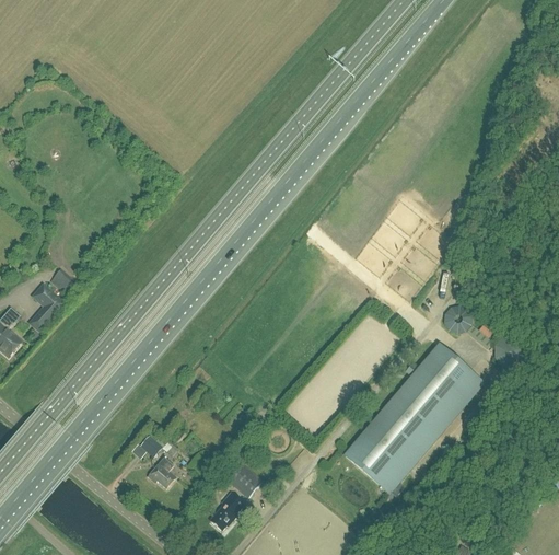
[(49,279),(68,295),(72,289),(69,286),(74,279),(60,267),(49,279)]
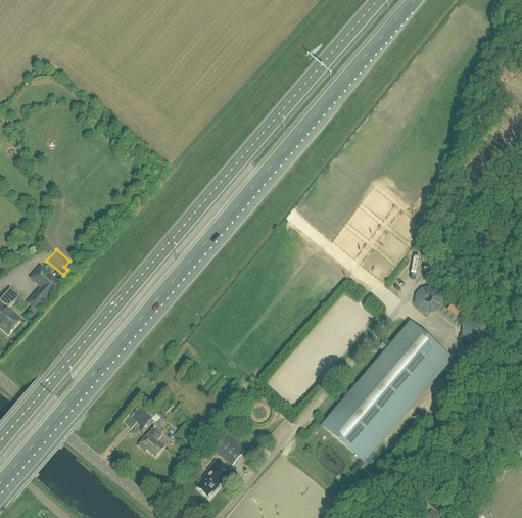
[(37,310),(61,282),(40,263),(29,275),(39,284),(26,299),(37,310)]
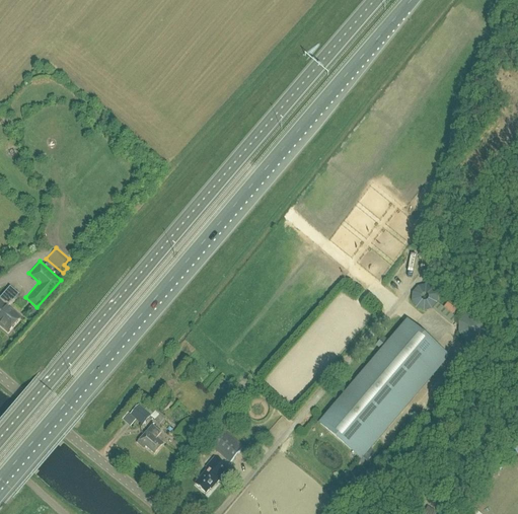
[(19,315),(5,302),(6,302),(6,300),(2,296),(0,296),(0,319),(0,323),(7,329),(19,315)]
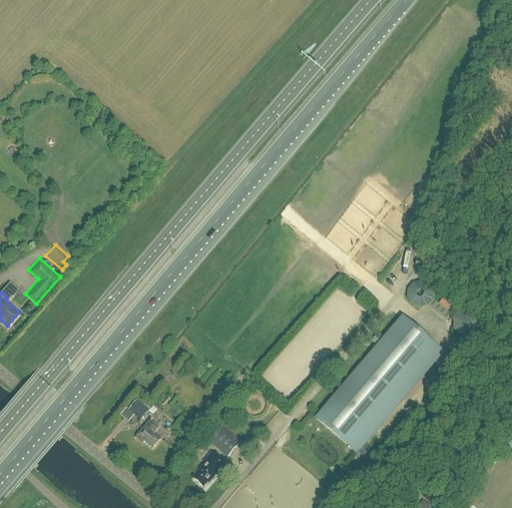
[(437,307),(441,302),(434,297),(430,303),(437,307)]
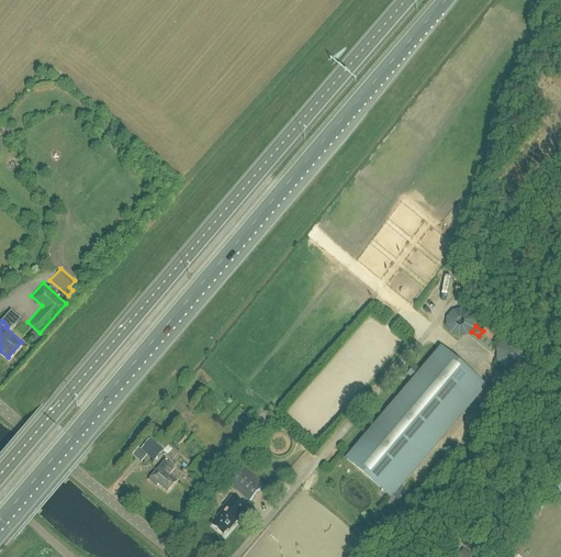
[(492,338),(496,332),(486,325),(482,331),(492,338)]
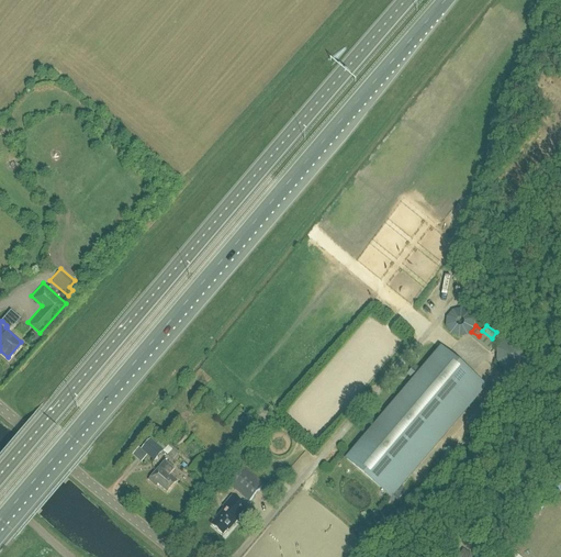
[(525,367),(527,343),(502,341),(500,364),(525,367)]
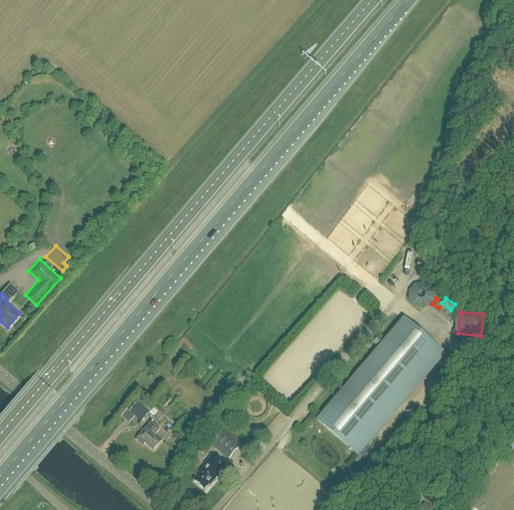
[(316,416),(356,452),(444,353),(403,318),(316,416)]
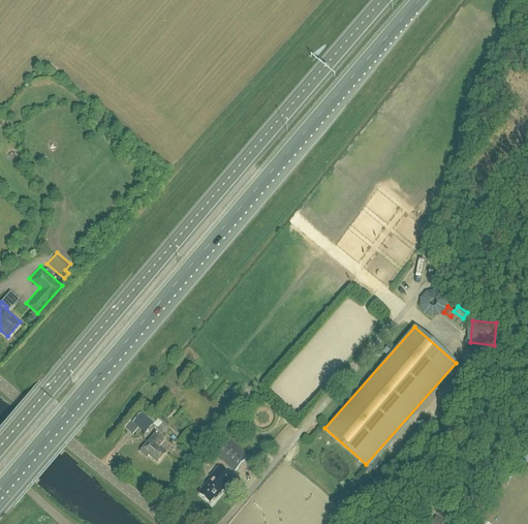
[(146,414),(141,409),(131,420),(129,418),(123,425),(131,431),(137,425),(144,431),(153,421),(151,420),(154,417),(148,411),(146,414)]
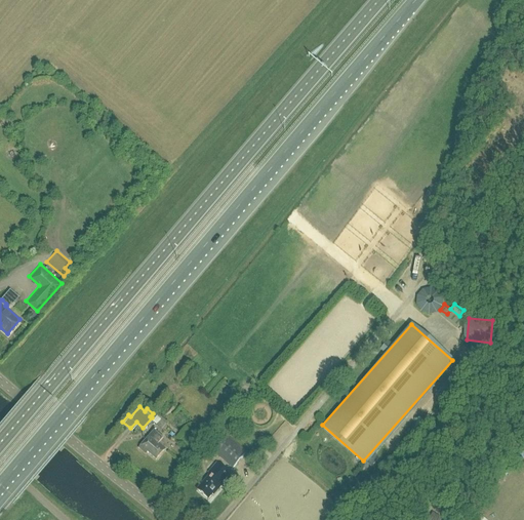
[(418,424),(410,431),(416,436),(424,429),(418,424)]
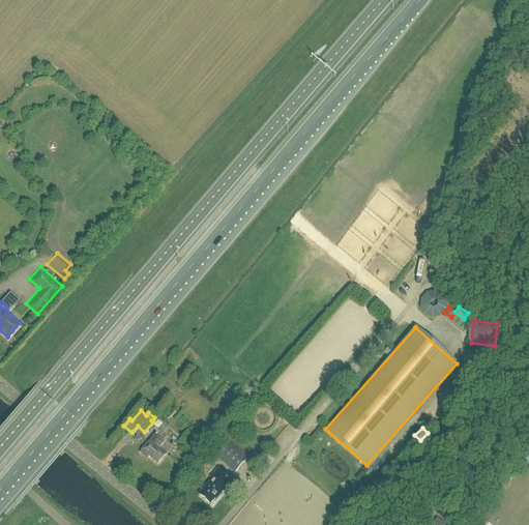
[(164,438),(155,431),(140,449),(146,455),(147,454),(156,461),(165,449),(158,444),(164,438)]
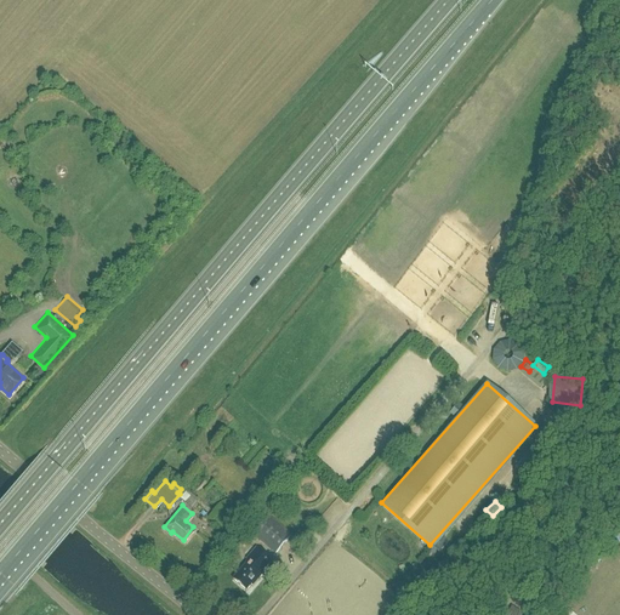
[(217,531),(231,519),(225,511),(210,523),(217,531)]
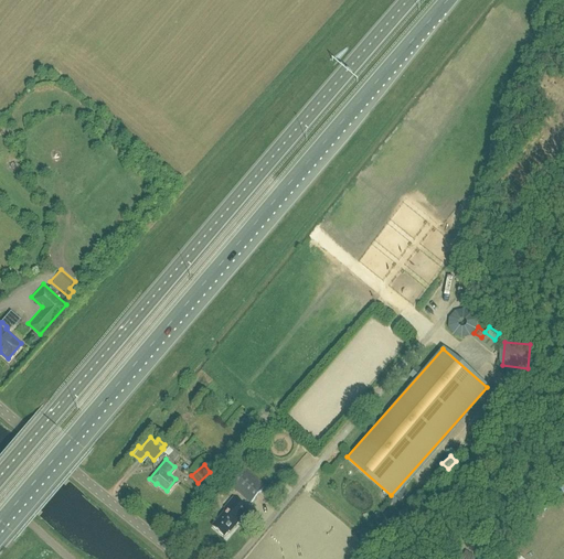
[(265,483),(244,465),(229,483),(248,501),(265,483)]
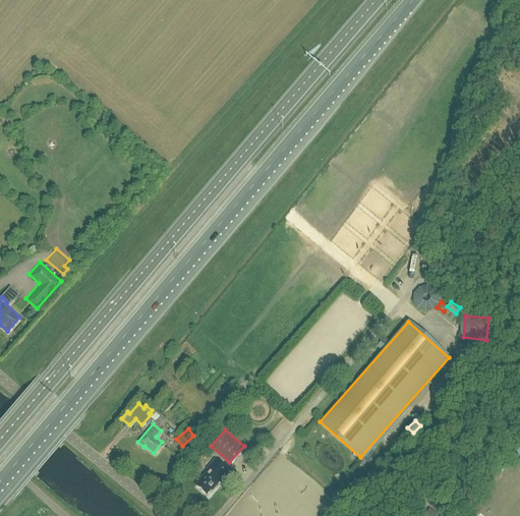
[(228,468),(214,456),(205,466),(207,468),(194,482),(206,492),(209,488),(211,489),(228,468)]
